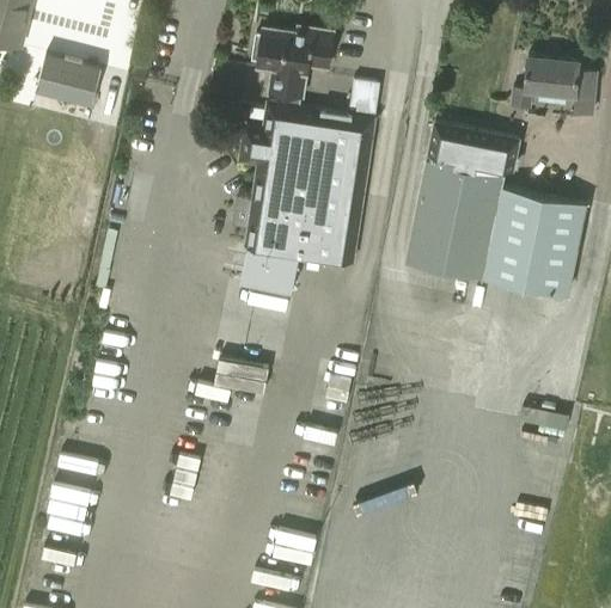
[(0,45),(20,50),(32,0),(0,0),(0,45)]
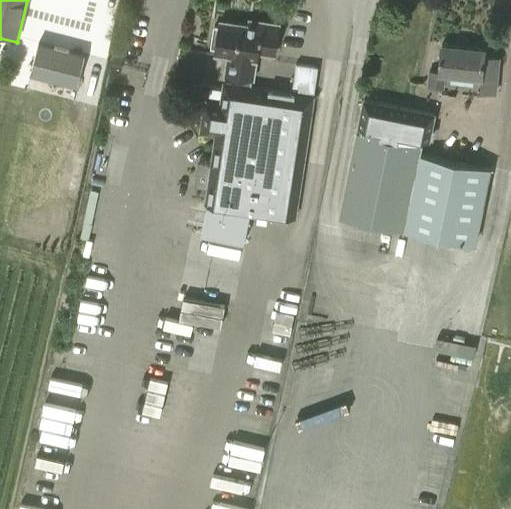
[(295,221),(313,100),(251,91),(252,83),(253,83),(256,63),(257,63),(258,56),(275,58),(279,28),(261,25),(261,30),(220,24),(219,30),(214,29),(211,51),(216,51),(215,57),(228,59),(225,79),(239,81),(237,89),(224,87),(220,109),(216,110),(212,111),(209,115),(207,118),(206,125),(207,128),(209,133),(212,137),(216,138),(205,208),(295,221)]
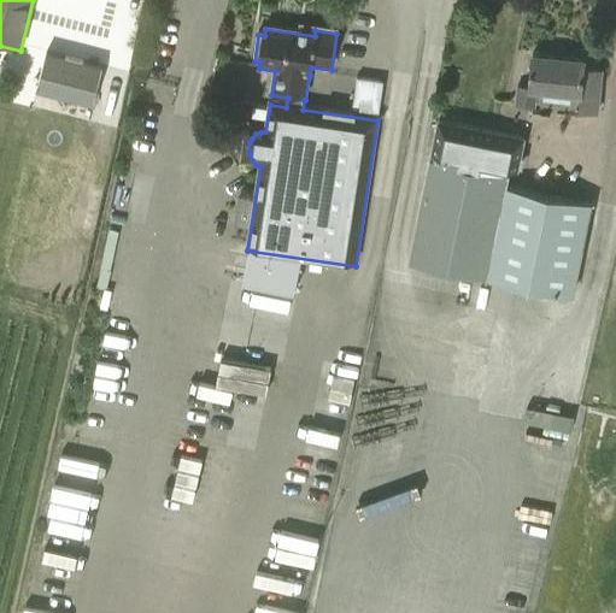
[(45,56),(35,96),(92,111),(103,70),(45,56)]
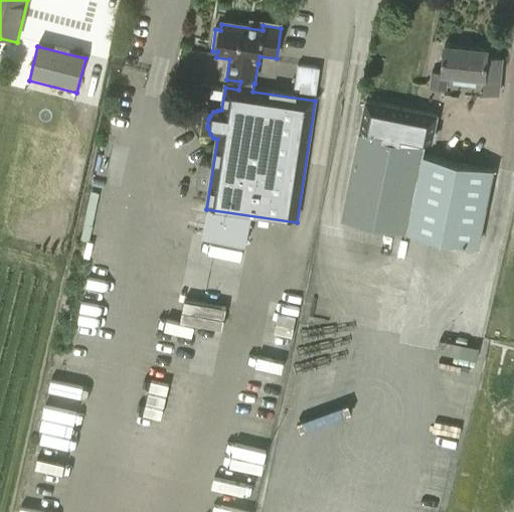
[(498,98),(502,62),(486,60),(487,52),(444,47),(441,75),(429,73),(427,90),(446,93),(448,79),(484,83),(484,97),(498,98)]
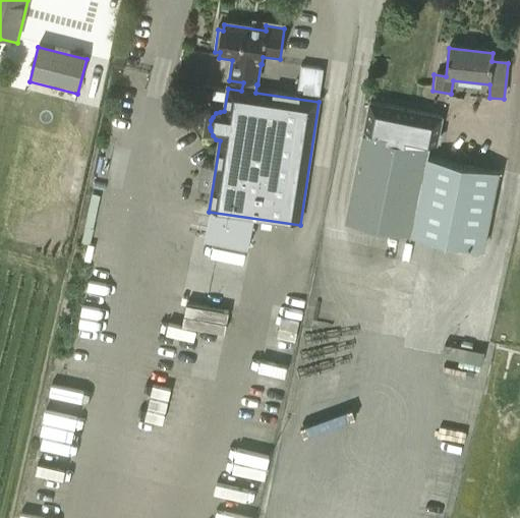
[(300,67),(296,93),(318,97),(323,71),(300,67)]
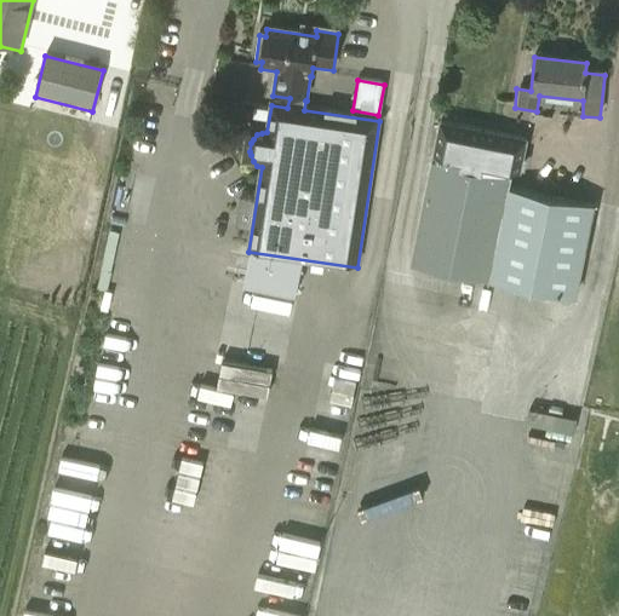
[(500,137),(440,125),(411,266),(574,299),(594,207),(515,191),(526,142),(502,137),(500,137)]
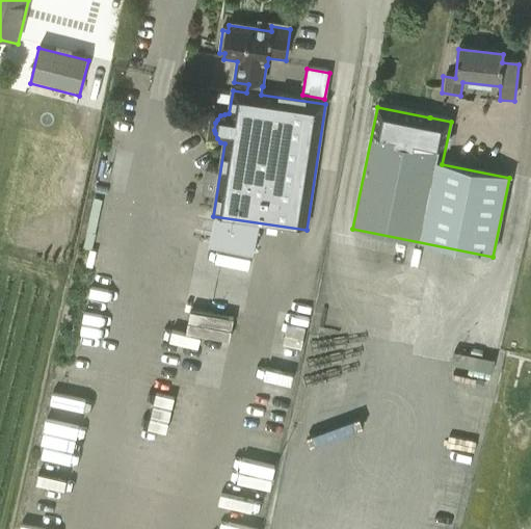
[(182,329),(205,336),(207,325),(208,325),(210,319),(186,312),(182,329)]
